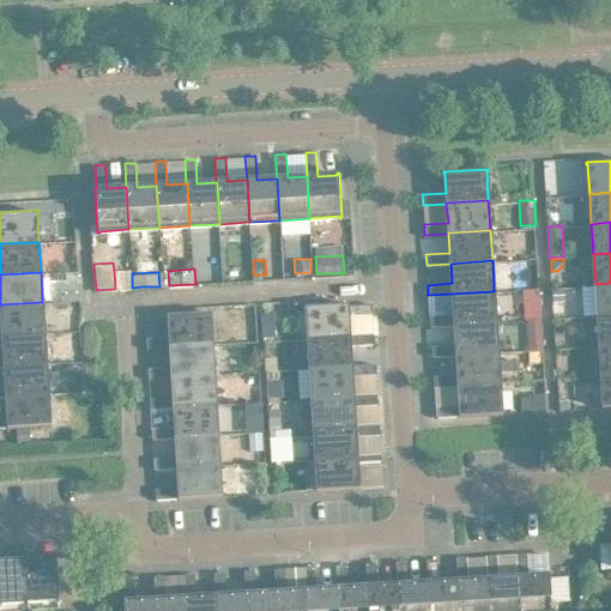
[(78,282),(60,283),(61,301),(79,300),(78,282)]
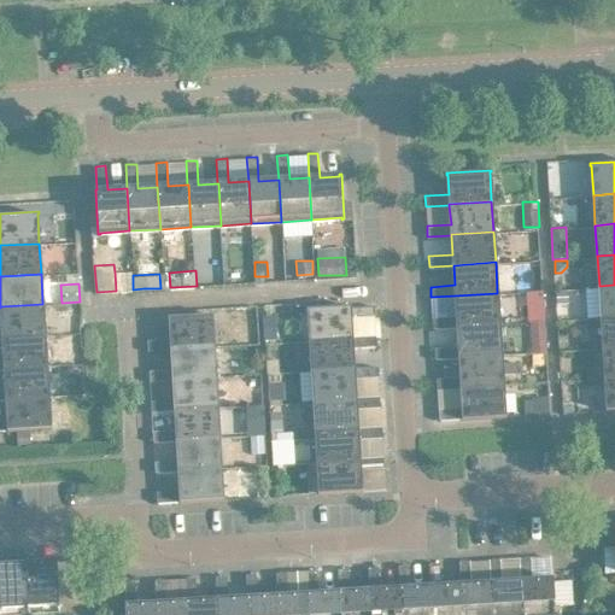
[(614,285),(599,286),(601,316),(614,315),(614,285)]
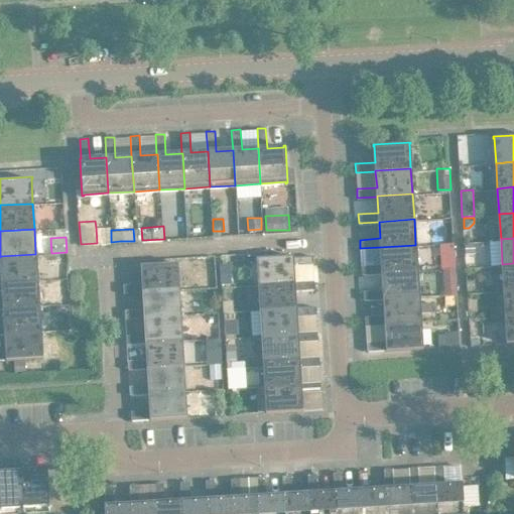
[(475,242),(464,243),(465,253),(475,253),(475,242)]
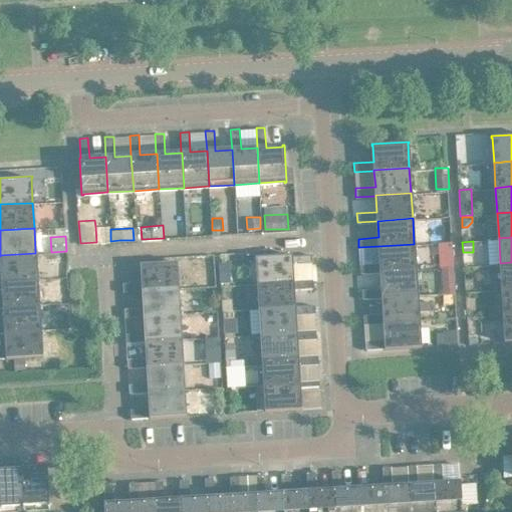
[(360,273),(380,271),(416,269),(414,244),(378,246),(379,262),(359,264),(360,273)]
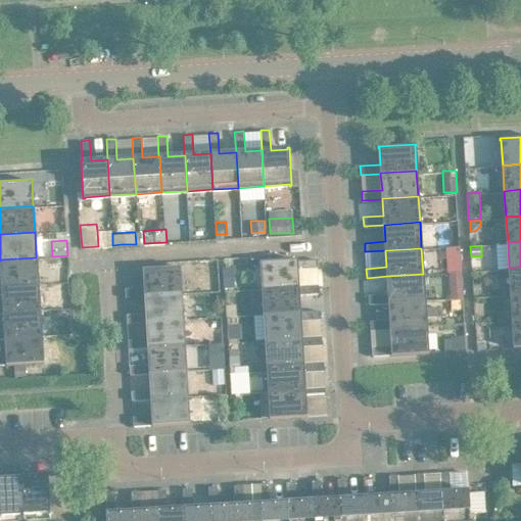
[(461,249),(446,249),(447,271),(450,271),(462,270),(461,249)]
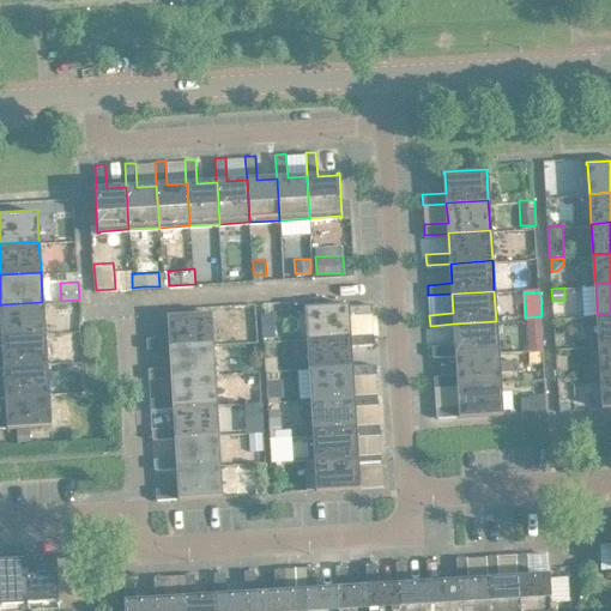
[(0,336),(2,336),(2,334),(44,332),(42,302),(0,304),(0,306),(1,325),(0,325),(0,336)]
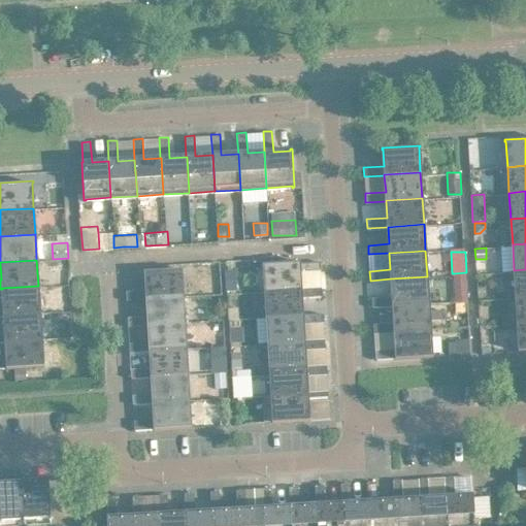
[(263,264),(264,290),(300,288),(300,287),(299,270),(320,269),(320,260),(300,261),(300,260),(262,263),(262,264),(263,264)]
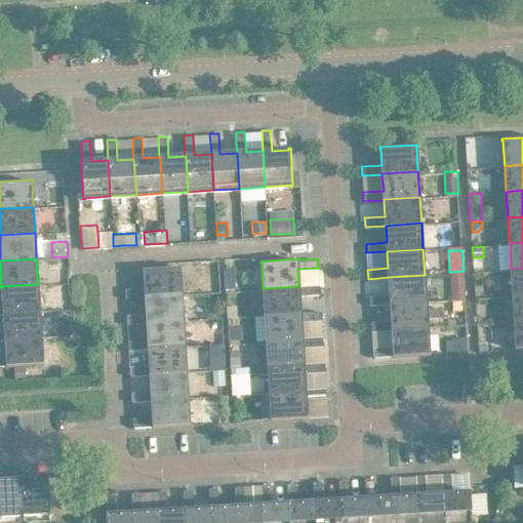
[(125,297),(146,295),(182,293),(179,268),(180,268),(180,266),(143,268),(143,270),(144,270),(145,287),(124,288),(125,297)]
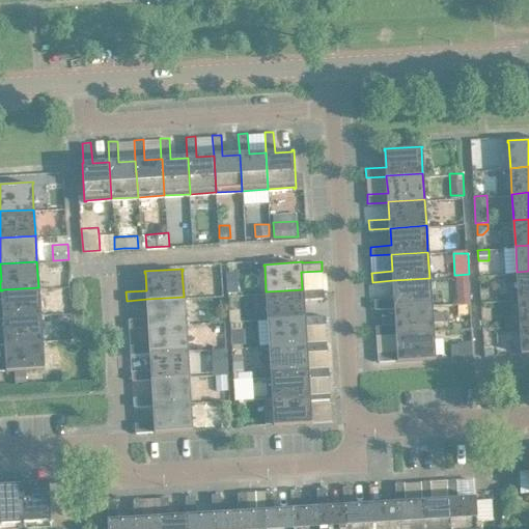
[(238,270),(226,271),(227,290),(239,289),(238,270)]
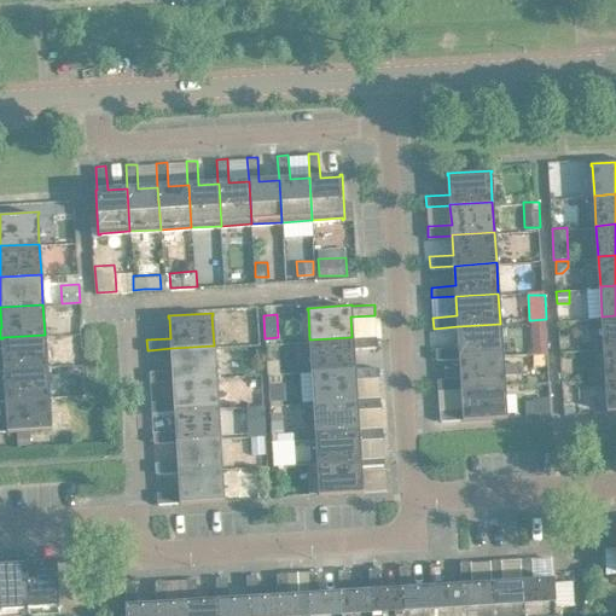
[(615,315),(602,317),(604,347),(615,346),(615,315)]
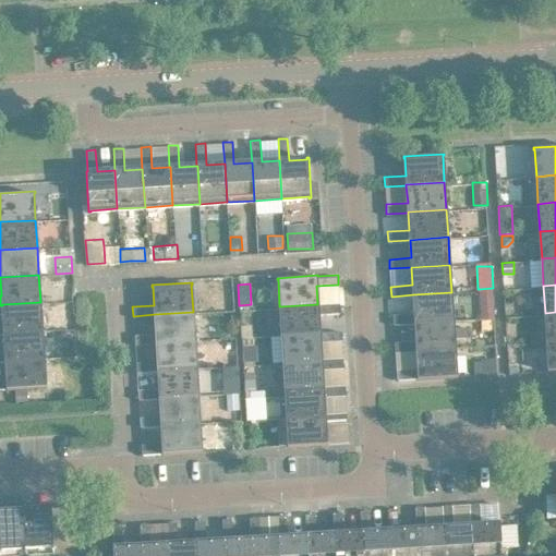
[(493,288),(480,289),(481,309),(494,309),(493,288)]
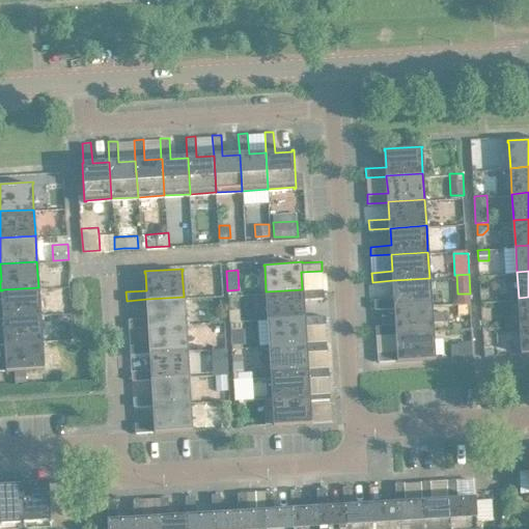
[(373,308),(394,306),(430,304),(429,278),(393,280),(394,298),(373,299),(373,308)]
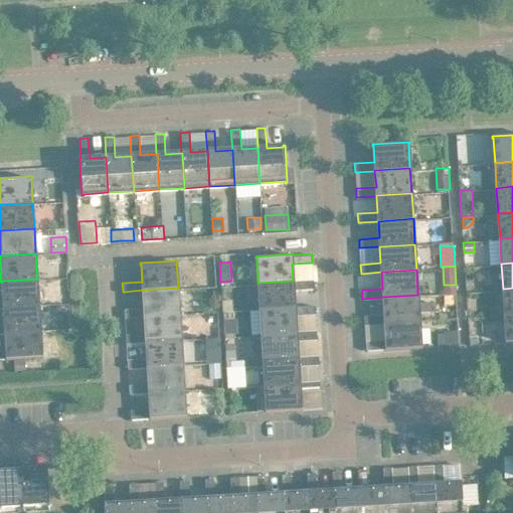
[(0,307),(3,307),(38,304),(37,279),(2,281),(2,282),(3,298),(0,298),(0,307)]
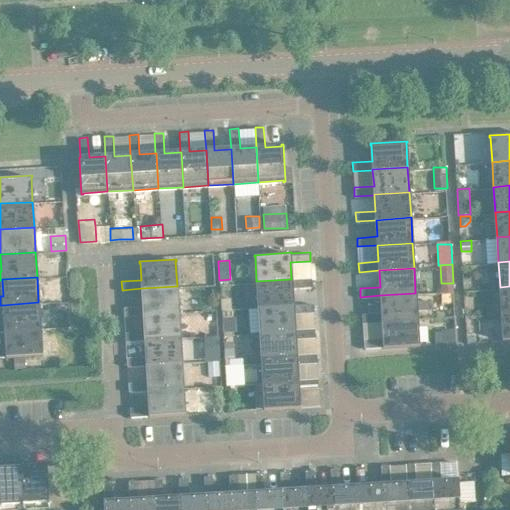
[(256,281),(258,306),(293,304),(292,287),(312,286),(311,277),(291,278),(291,279),(256,281)]
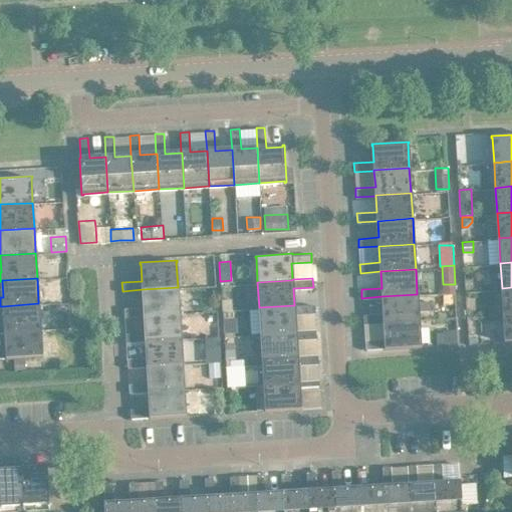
[(123,316),(144,315),(144,314),(179,312),(178,287),(143,289),(144,306),(123,307),(123,316)]
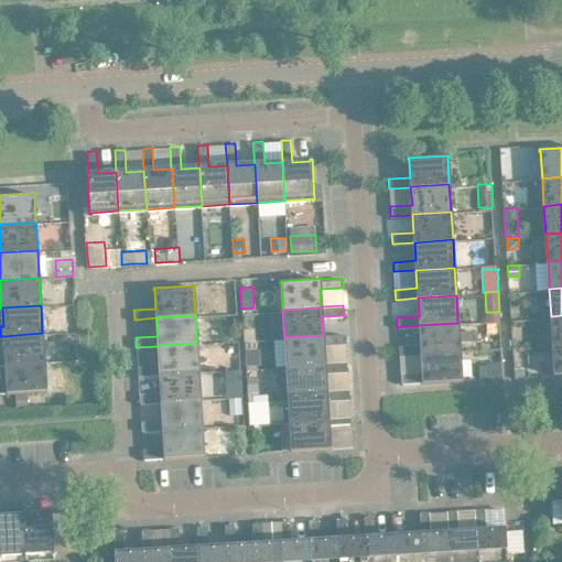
[(561,315),(551,316),(552,345),(561,344),(561,315)]
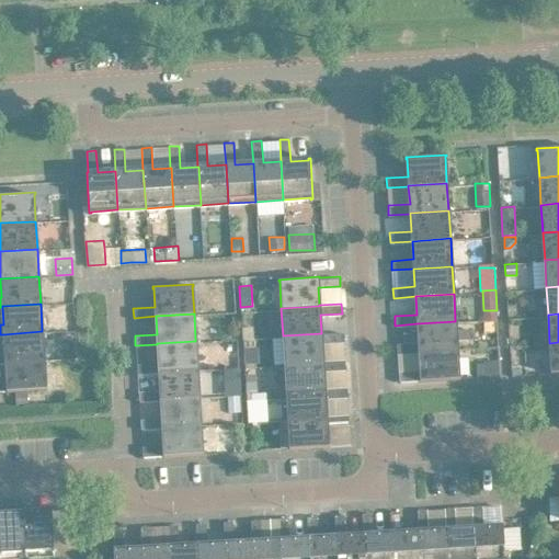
[(397,353),(419,352),(419,351),(457,349),(455,321),(417,323),(418,342),(397,343),(397,353)]
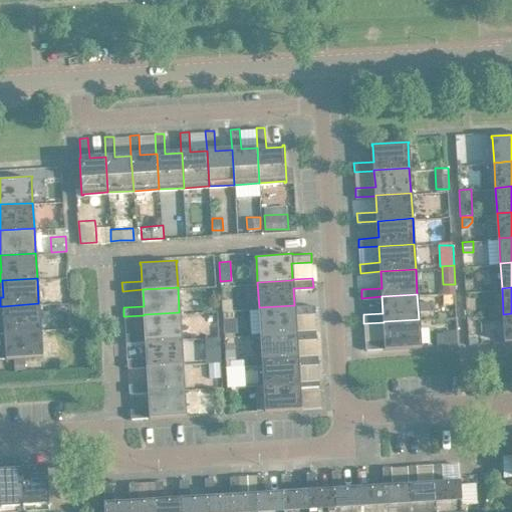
[(0,331),(5,331),(40,329),(38,303),(3,306),(4,322),(0,322),(0,331)]
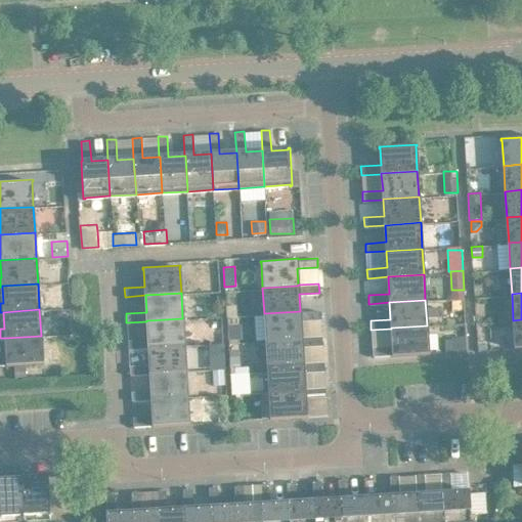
[(264,313),(266,339),(302,337),(301,319),(321,318),(320,309),(300,311),(264,313)]
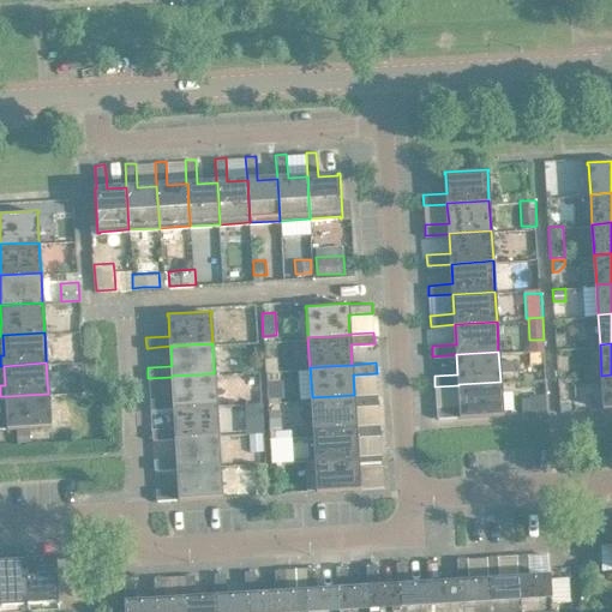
[(150,408),(174,407),(174,406),(216,403),(214,373),(172,376),(172,377),(173,396),(149,397),(150,408)]
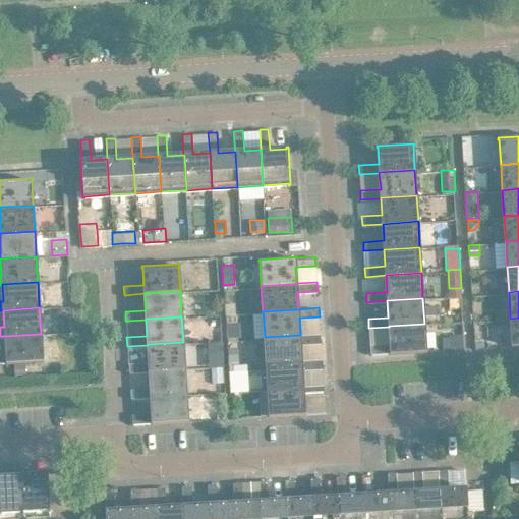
[(518,318),(510,319),(512,344),(511,344),(511,345),(518,344),(518,318)]
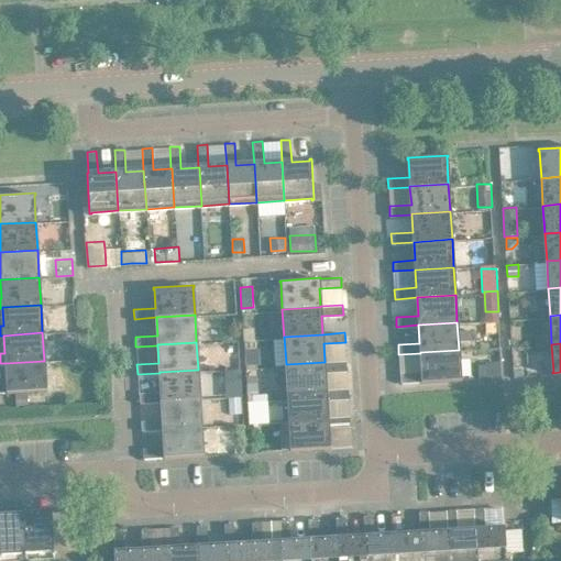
[(260,348),(244,349),(245,364),(261,363),(260,348)]
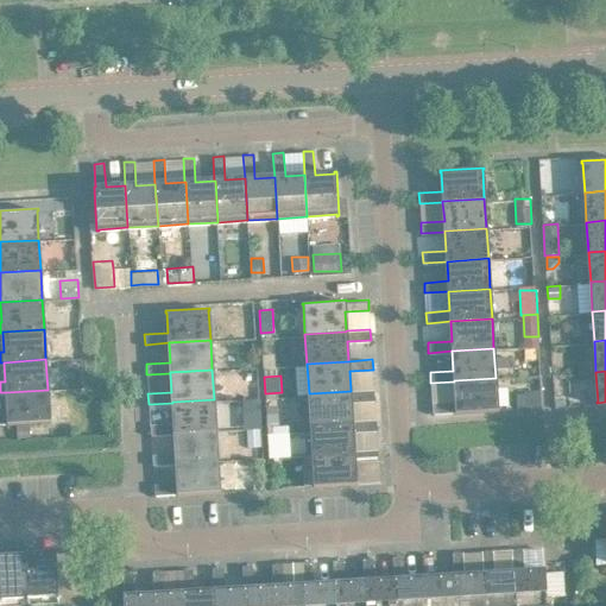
[(454,380),(454,382),(455,401),(431,402),(433,412),(455,411),(455,412),(499,409),(499,408),(497,408),(496,378),(454,380)]
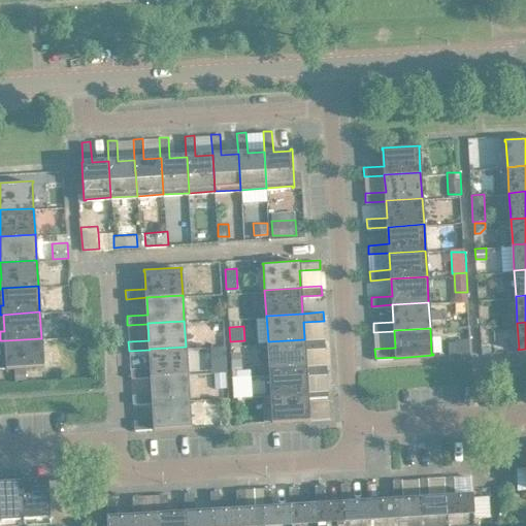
[(268,341),(269,367),(305,365),(304,349),(325,347),(325,337),(304,339),(268,341)]
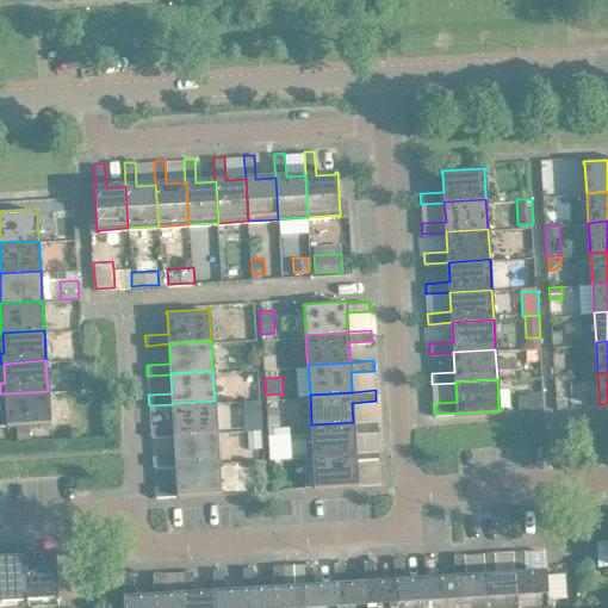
[(6,394),(7,413),(0,413),(0,423),(6,423),(7,425),(17,425),(30,423),(51,422),(51,420),(49,420),(48,391),(6,394)]
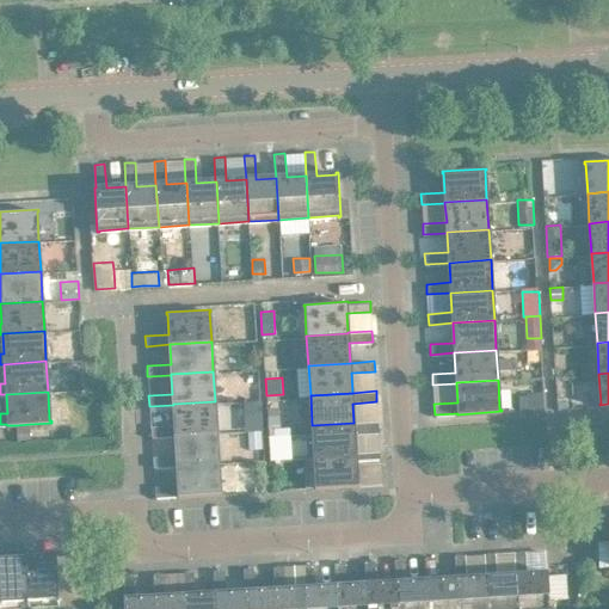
[(260,400),(244,401),(245,416),(262,414),(260,400)]
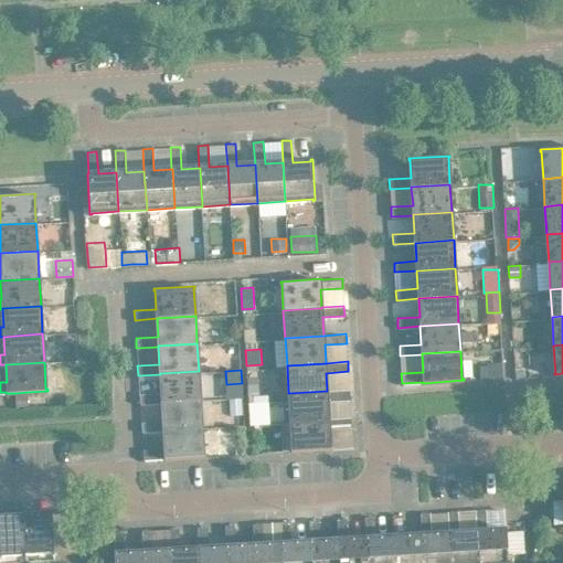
[(140,403),(162,402),(161,402),(200,399),(199,371),(160,373),(160,374),(161,392),(139,393),(140,403)]
